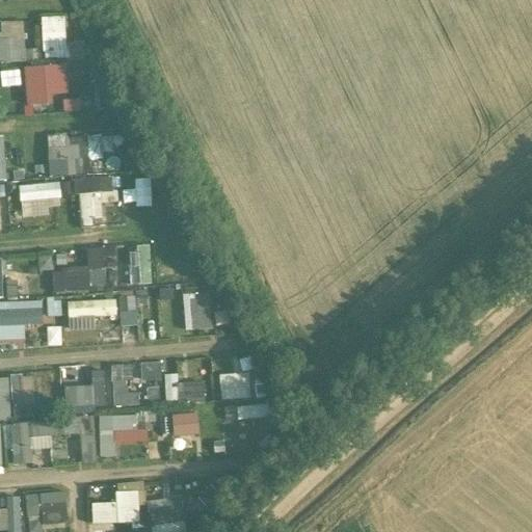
[(68,55),(65,17),(42,18),(43,56),(68,55)]
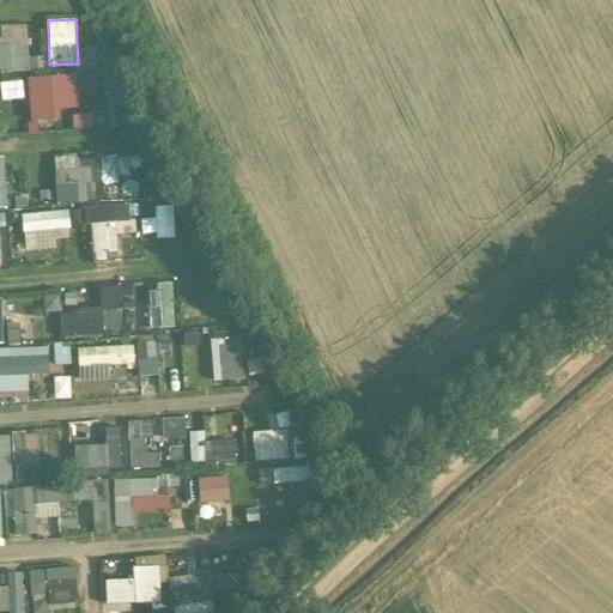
[(29,24),(1,25),(2,44),(0,43),(0,72),(31,71),(29,24)]
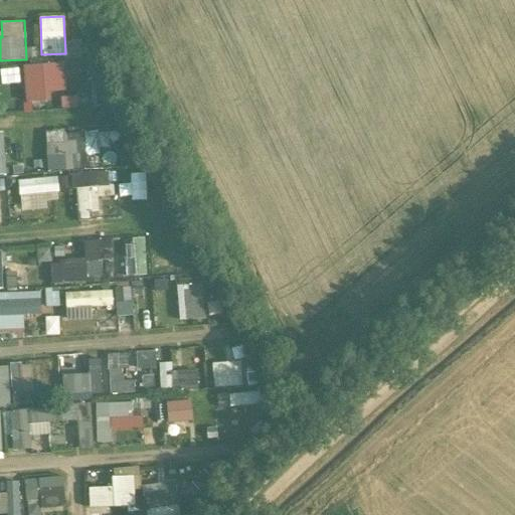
[(25,103),(51,101),(50,92),(66,91),(64,62),(23,65),(25,103)]
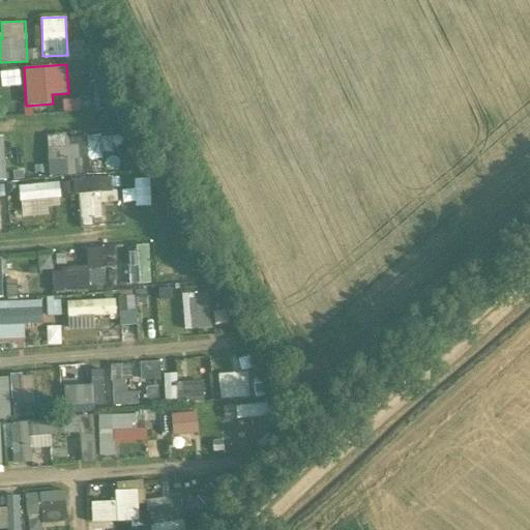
[(54,173),(101,170),(100,150),(116,149),(115,133),(52,137),(54,173)]
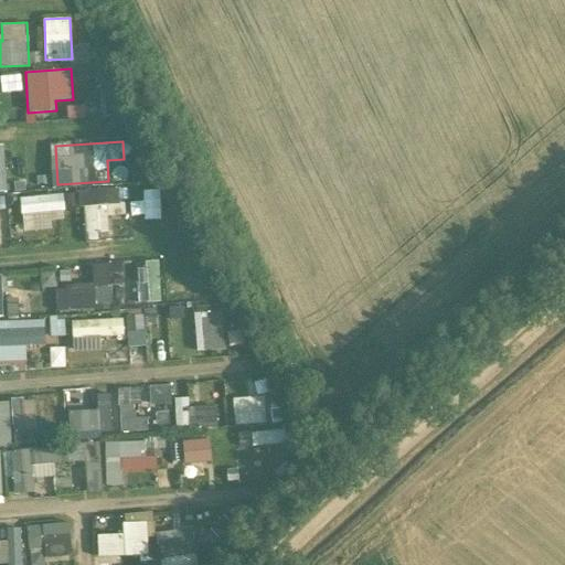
[(85,236),(110,235),(109,217),(128,216),(126,187),(82,189),(85,236)]
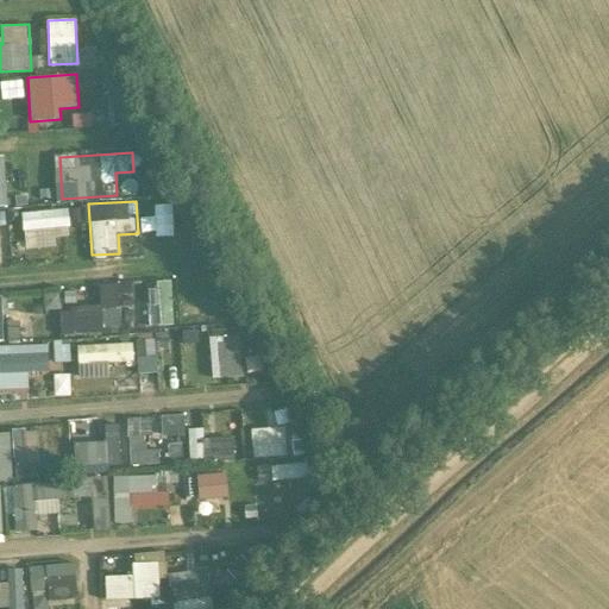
[(57,245),(79,245),(79,209),(57,209),(57,245)]
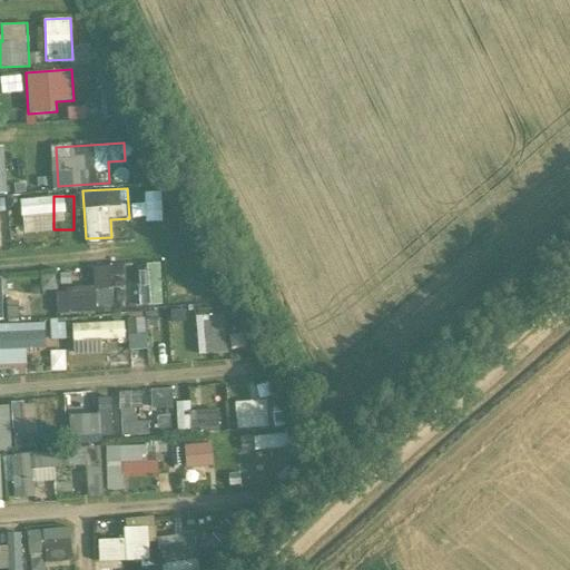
[(163,304),(160,263),(140,264),(143,305),(163,304)]
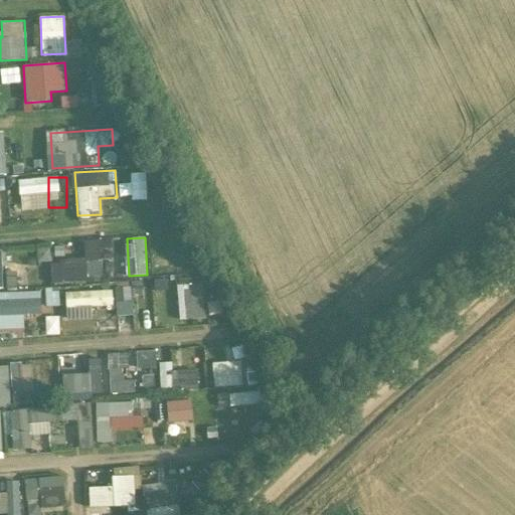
[(51,263),(52,281),(114,279),(113,238),(84,239),(84,258),(64,259),(64,245),(40,246),(40,263),(51,263)]
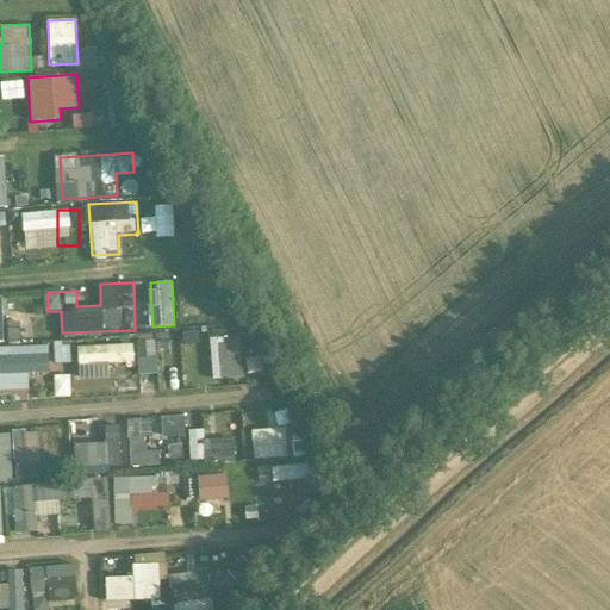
[(242,335),(210,337),(212,380),(244,378),(242,335)]
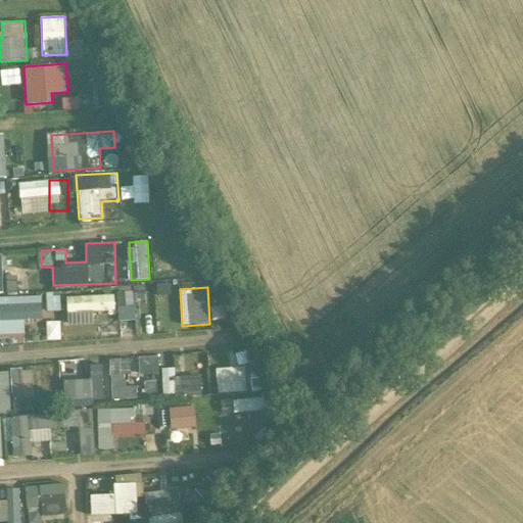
[(158,354),(140,357),(141,375),(160,373),(158,354)]
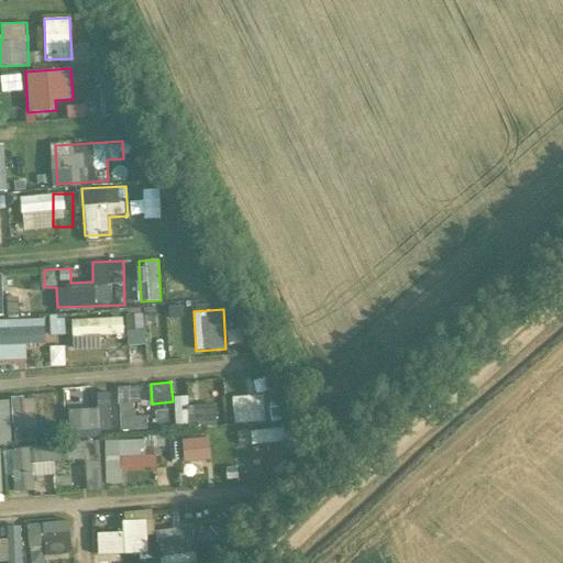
[(112,432),(110,394),(98,394),(98,408),(69,410),(70,434),(112,432)]
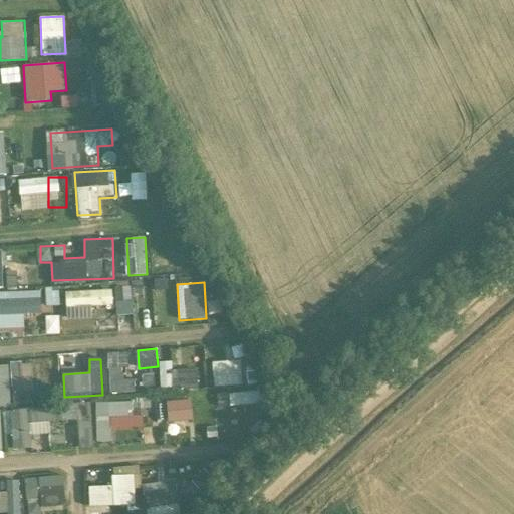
[(241,359),(212,361),(213,387),(242,384),(241,359)]
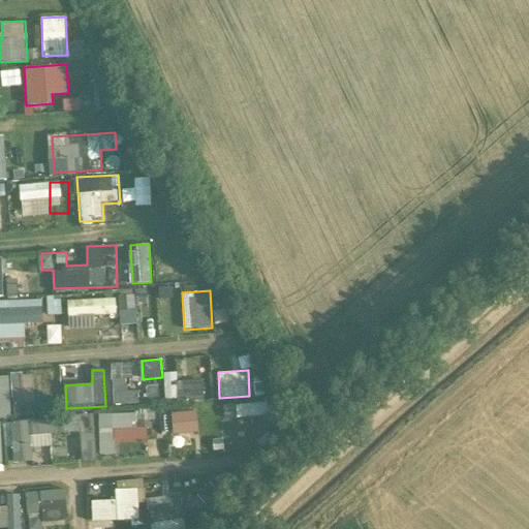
[(9,375),(13,405),(37,402),(32,372),(9,375)]
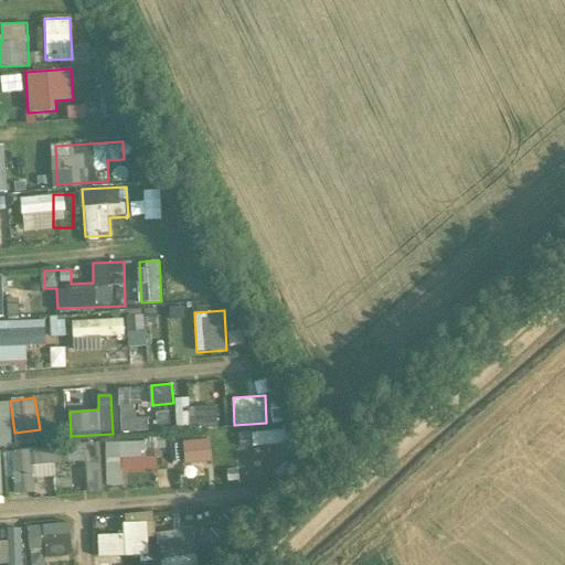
[(217,405),(190,406),(190,397),(174,397),(176,427),(219,425),(217,405)]
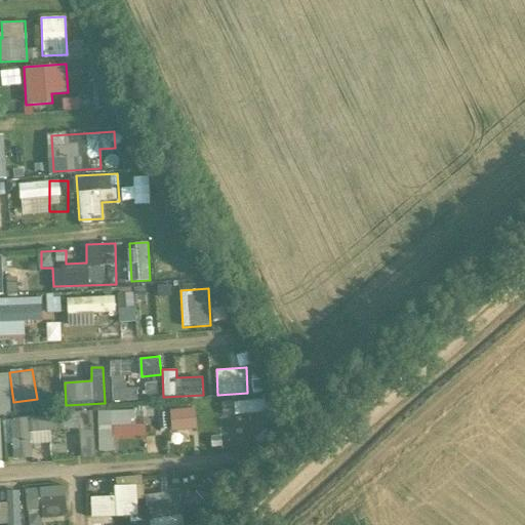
[(0,415),(10,416),(9,373),(0,372),(0,415)]
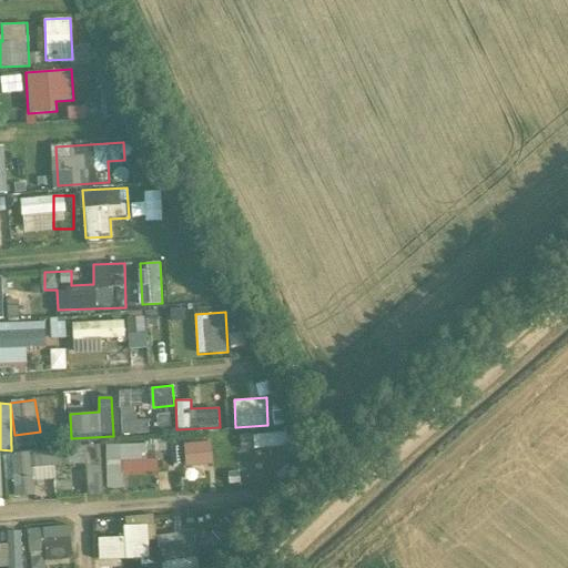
[(121,406),(122,434),(149,433),(149,418),(137,419),(137,406),(121,406)]
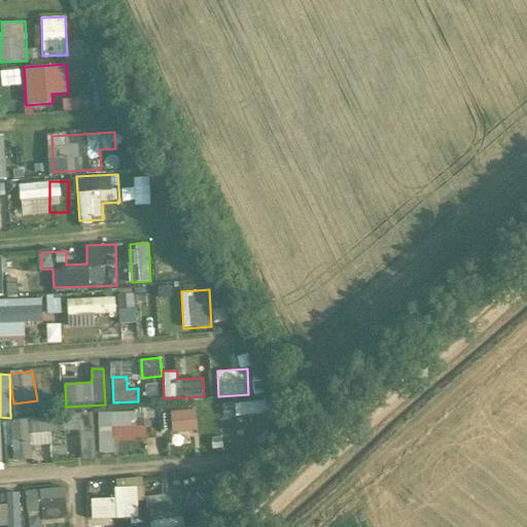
[(140,412),(98,412),(98,453),(114,453),(114,436),(140,437),(140,412)]
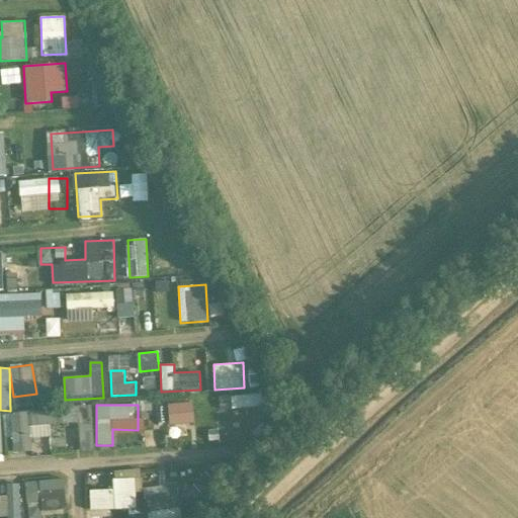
[(93,451),(92,409),(9,411),(10,453),(32,452),(31,438),(51,437),(51,424),(80,423),(80,452),(93,451)]
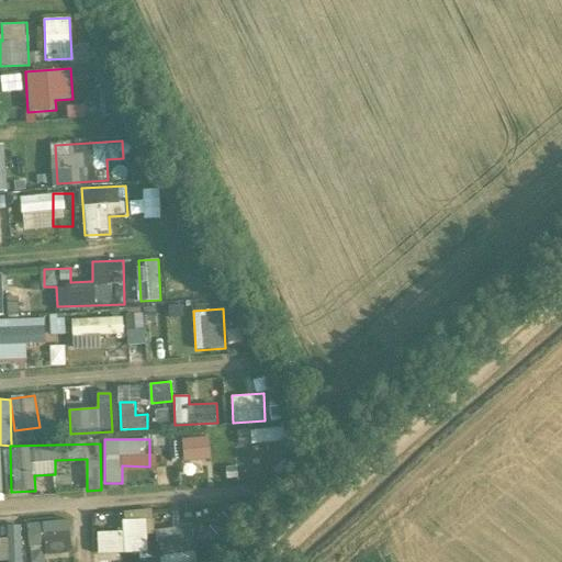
[(99,554),(153,552),(150,510),(122,512),(123,530),(98,531),(99,554)]
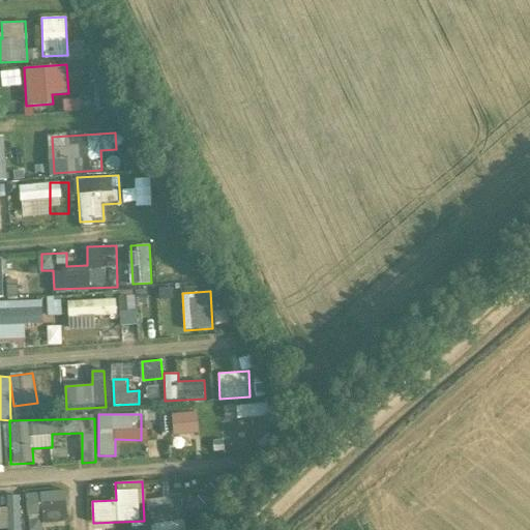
[(27,526),(69,524),(68,492),(26,494),(27,526)]
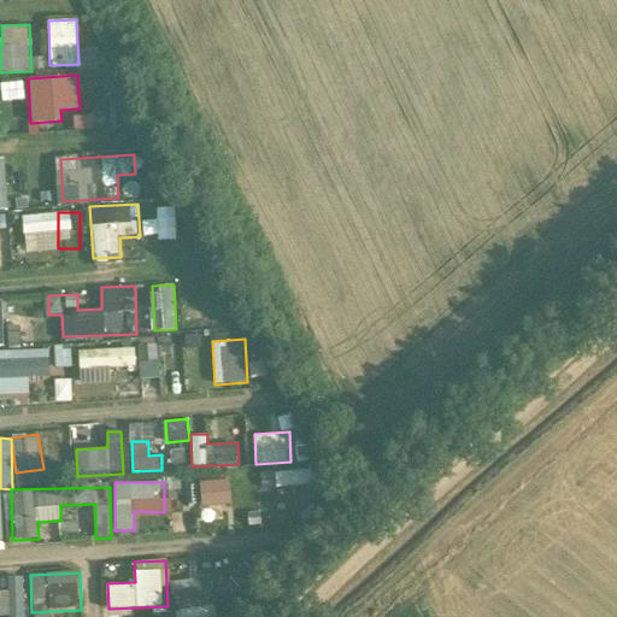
[(215,616),(213,576),(174,580),(176,616),(215,616)]
